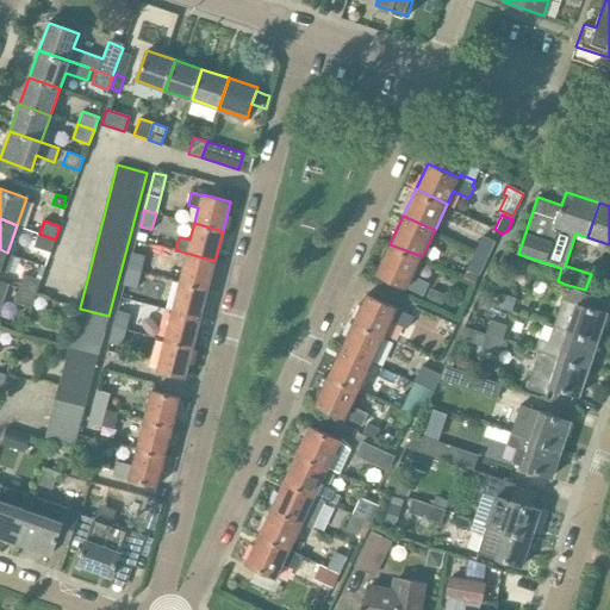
[(483,235),(475,251),(486,256),(487,257),(499,232),(499,231),(495,229),(486,225),(483,235)]
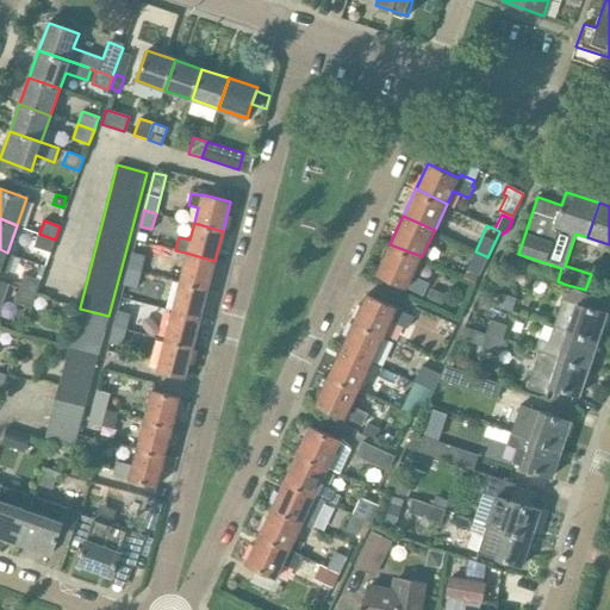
[(50,253),(55,240),(39,234),(35,247),(50,253)]
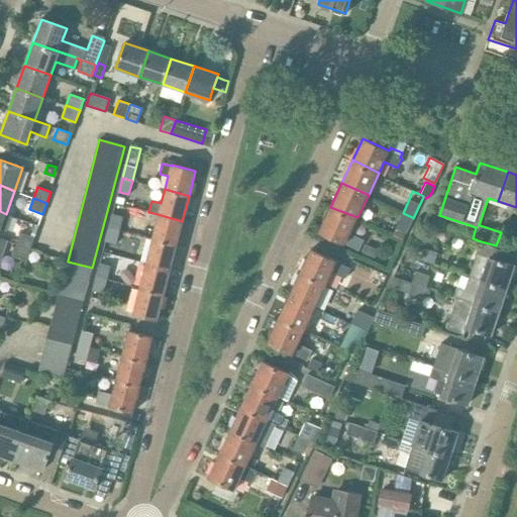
[(350,233),(357,217),(330,207),(318,231),(344,243),(344,242),(359,249),(364,239),(350,233)]
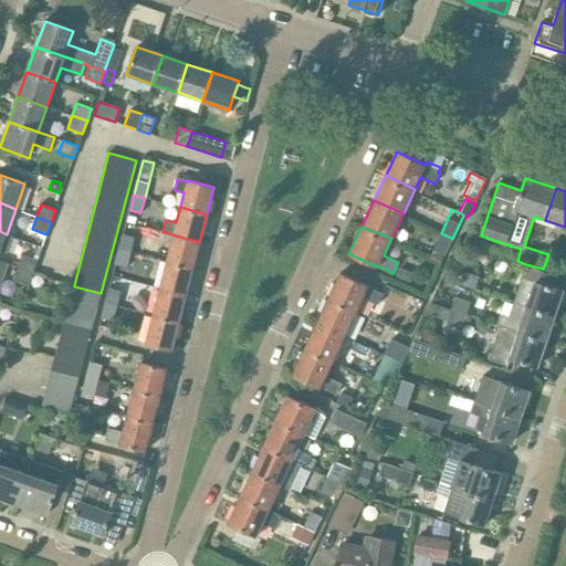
[(7,234),(0,231),(0,261),(9,264),(9,263),(0,260),(0,253),(1,250),(8,252),(13,237),(7,234)]
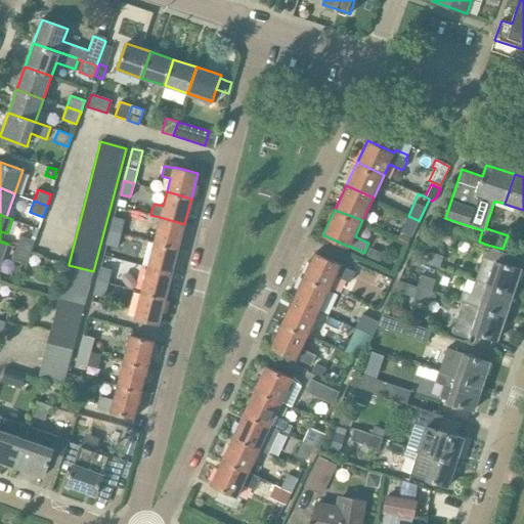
[(110,229),(122,232),(125,219),(114,216),(110,229)]
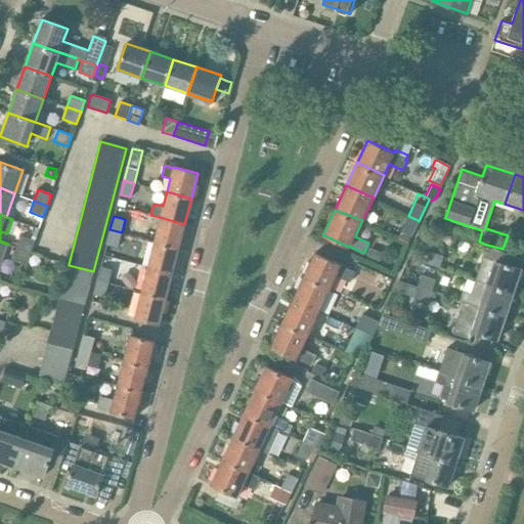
[(407,245),(411,236),(419,221),(418,220),(408,216),(401,231),(397,239),(407,245)]
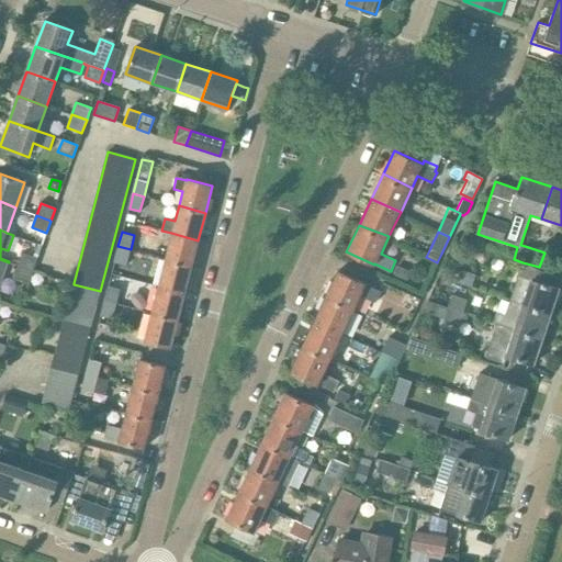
[(191,268),(198,240),(171,233),(165,259),(191,268)]
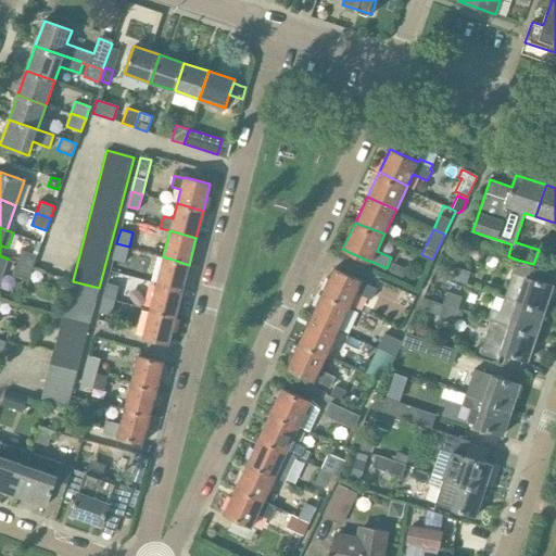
[(125,263),(129,247),(116,243),(112,260),(125,263)]
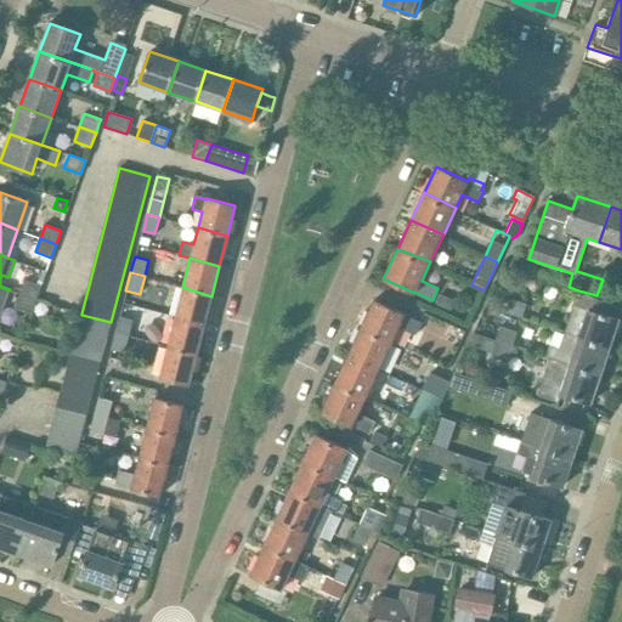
[(527,283),(527,284),(527,286),(527,287),(529,287),(529,288),(530,289),(531,290),(532,290),(533,290),(535,290),(536,290),(537,290),(538,290),(539,289),(541,288),(541,287),(542,287),(542,286),(542,284),(542,283),(542,282),(542,281),(541,280),(541,278),(539,278),(539,277),(538,277),(538,276),(537,276),(536,276),(535,276),(533,276),(532,276),(531,276),(531,277),(530,277),(530,278),(529,278),(529,280),(527,281),(527,282),(527,283)]
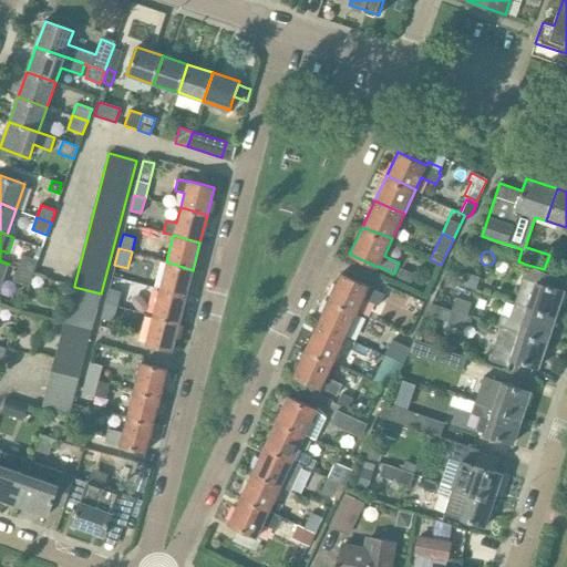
[(19,268),(33,272),(38,260),(23,255),(19,268)]
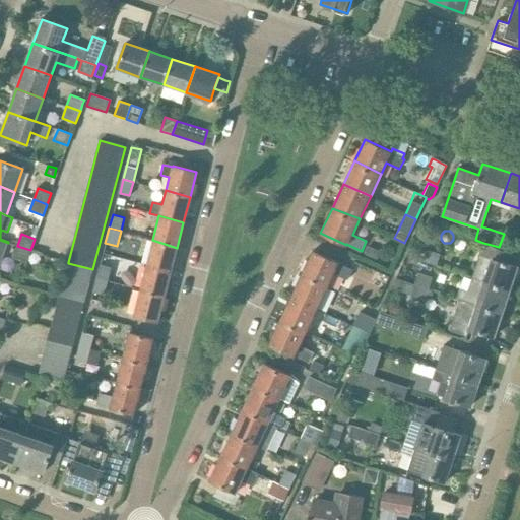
[(171,272),(177,248),(152,240),(145,267),(171,272)]
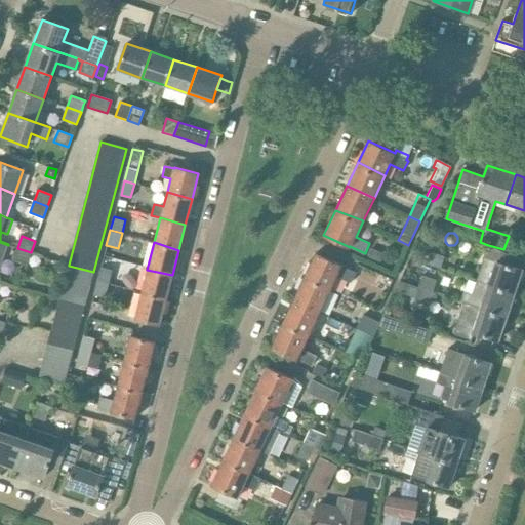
[(520,255),(503,249),(488,245),(476,280),(515,293),(523,269),(517,267),(520,255)]
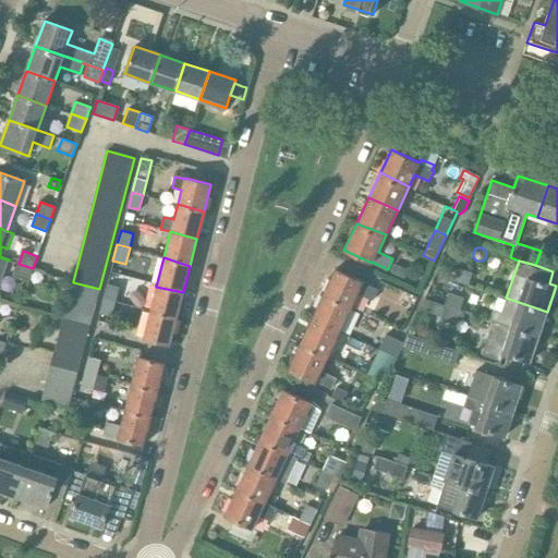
[(28,280),(33,268),(19,264),(14,275),(28,280)]
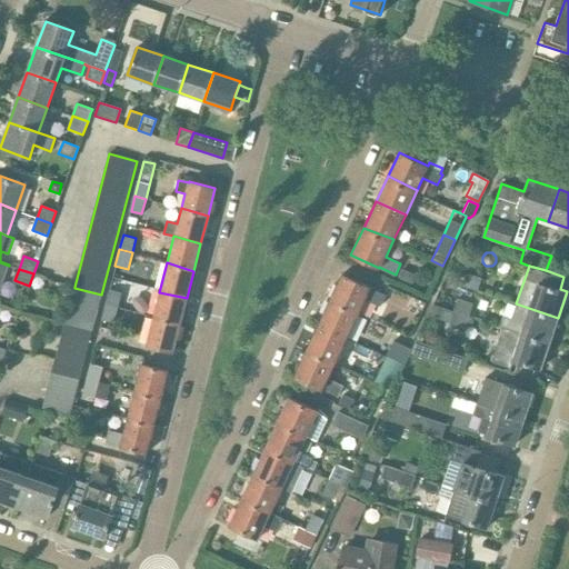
[(401,270),(397,278),(411,285),(415,276),(401,270)]
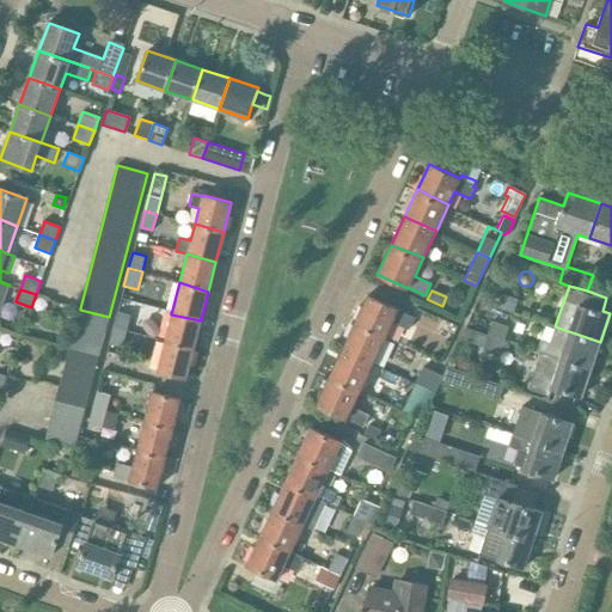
[(513,313),(518,299),(501,293),(496,307),(513,313)]
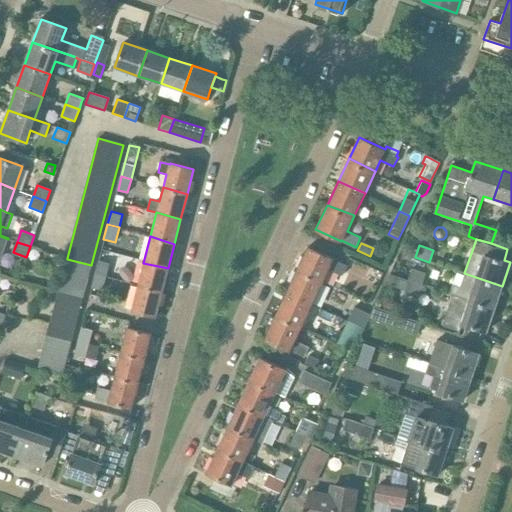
[(298,268),(324,280),(329,269),(343,275),(347,266),(333,259),(308,247),(298,268)]
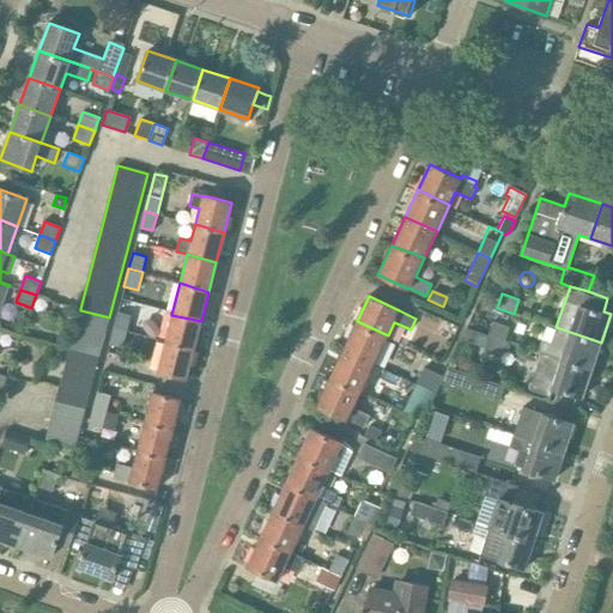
[(80,310),(70,349),(99,357),(109,317),(80,310)]
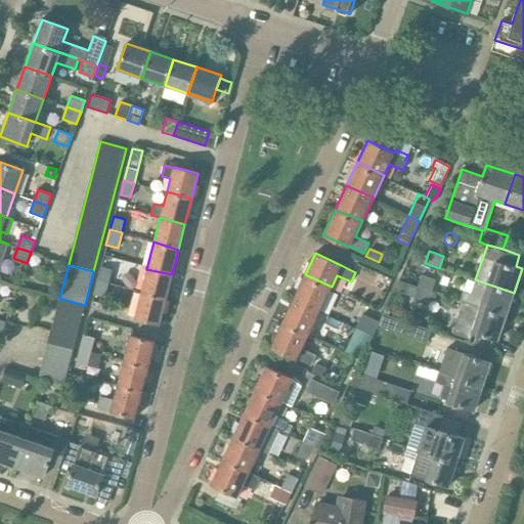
[(96,286),(107,289),(113,269),(100,266),(96,286)]
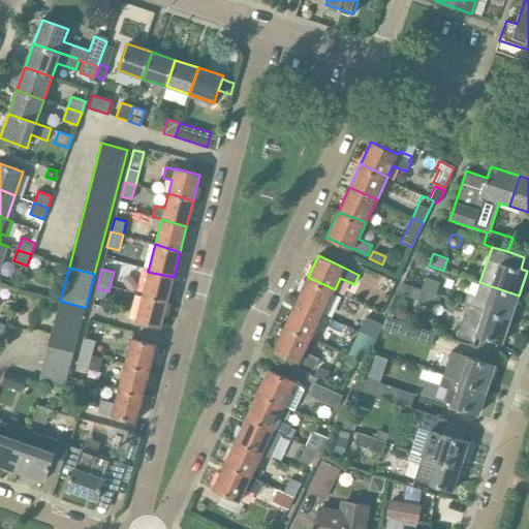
[(166,303),(174,277),(148,272),(142,299),(166,303)]
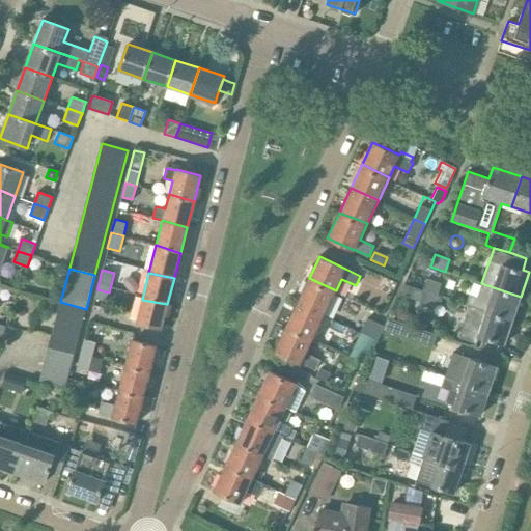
[(325,315),(336,290),(309,278),(297,304),(325,315)]
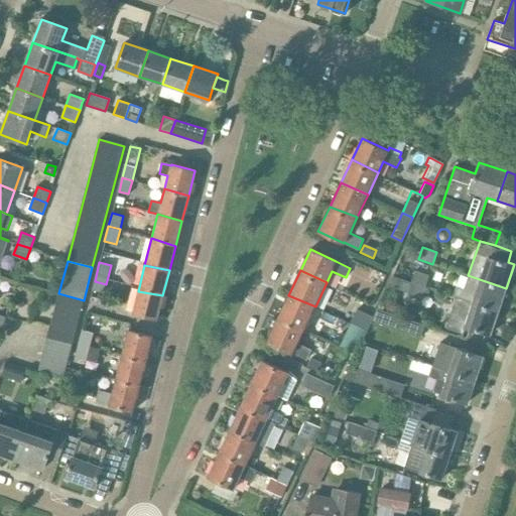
[(410,282),(425,287),(429,275),(414,270),(410,282)]
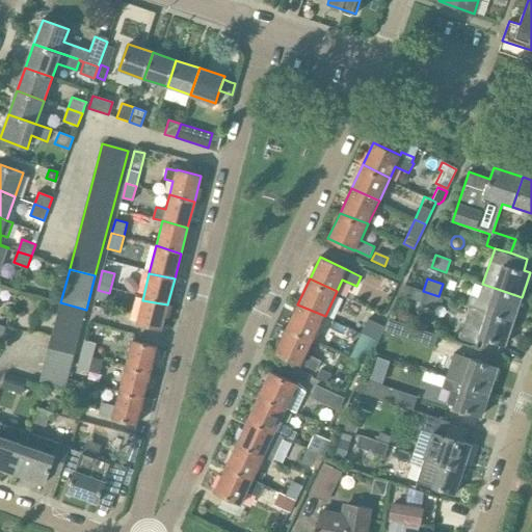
[(513,321),(522,297),(482,284),(478,298),(470,295),(467,304),(470,307),(513,321)]
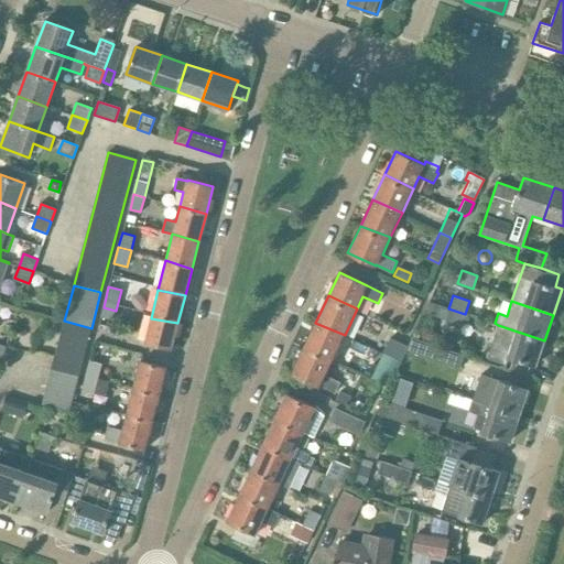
[(465,314),(448,308),(429,303),(425,313),(445,321),(461,326),(465,314)]
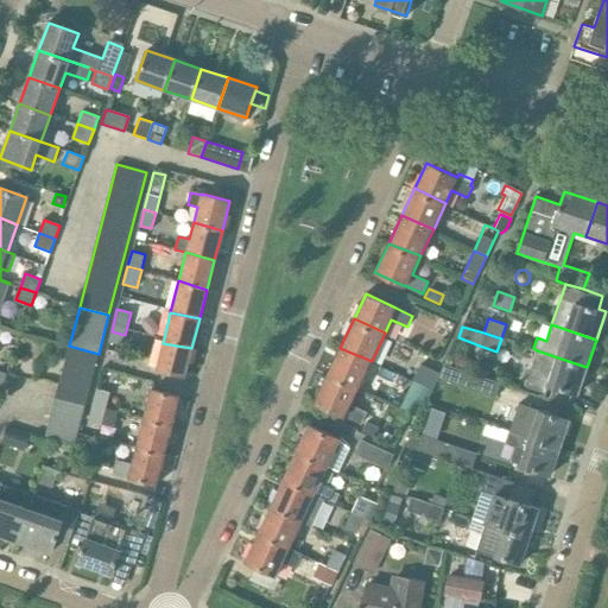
[(121,349),(125,335),(112,331),(103,363),(131,371),(135,353),(121,349)]
